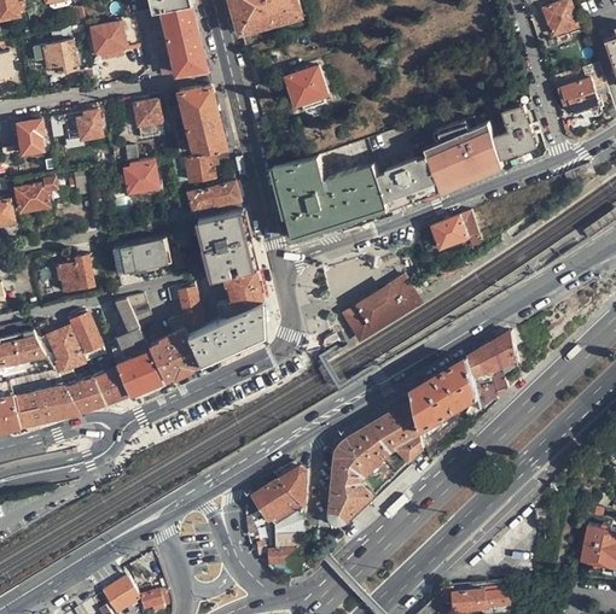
[(0,21),(18,17),(15,0),(0,0),(0,21)]
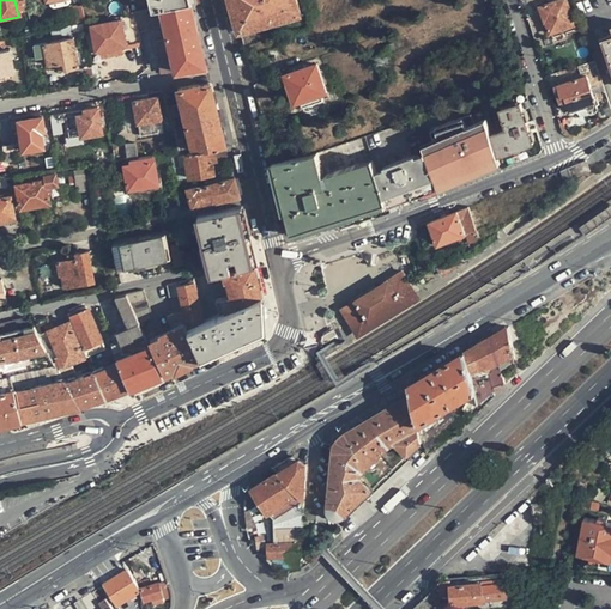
[(146,0),(150,12),(189,5),(187,0),(146,0)]
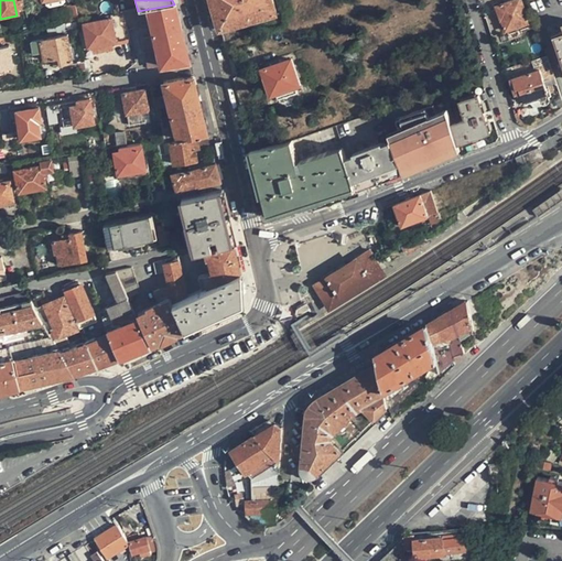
[(270,0),(209,0),(218,33),(274,18),(270,0)]
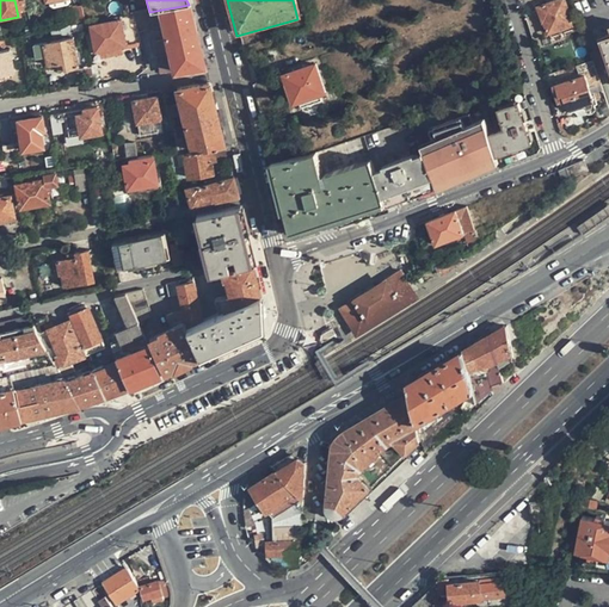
[(307,20),(306,14),(301,0),(296,0),(303,22),(307,20)]
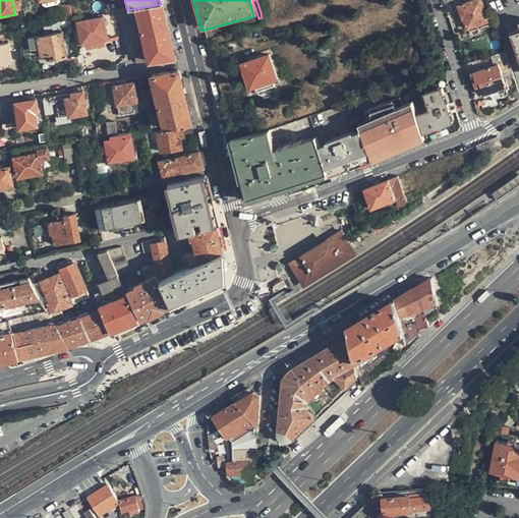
[(479,0),(457,8),(465,32),(487,23),(479,0)]
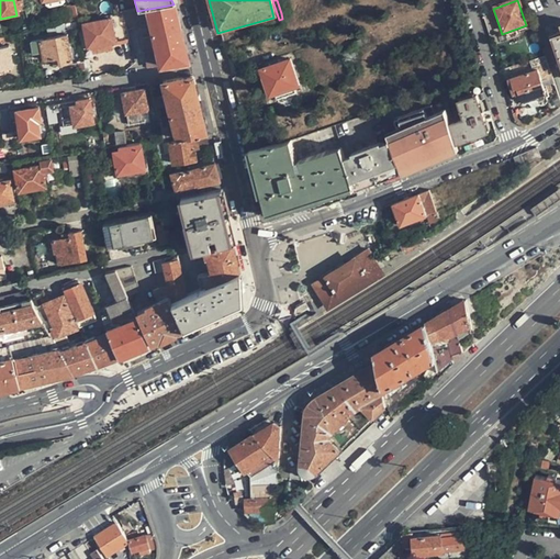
[(146,69),(188,63),(181,35),(174,4),(137,11),(121,14),(125,30),(136,28),(146,69)]
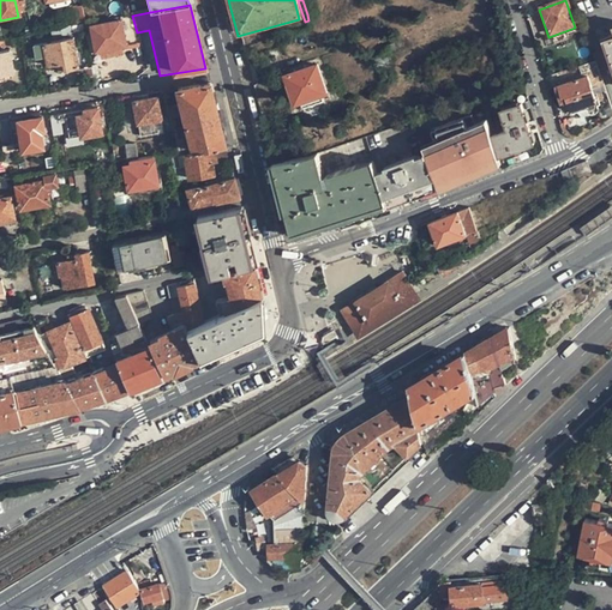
[(77,24),(84,23),(82,10),(75,11),(77,24)]
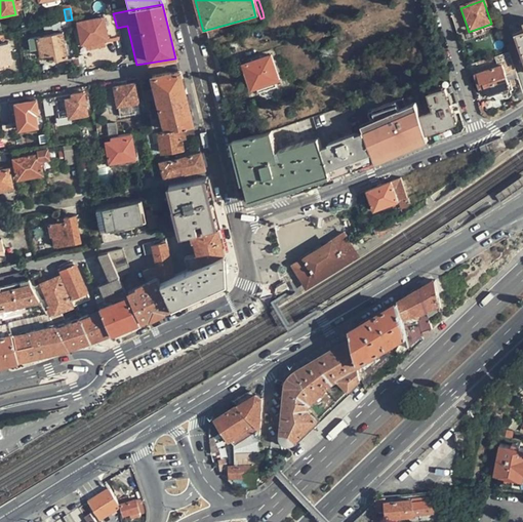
[(119,37),(117,28),(113,13),(110,14),(101,16),(102,18),(77,24),(81,44),(119,37)]
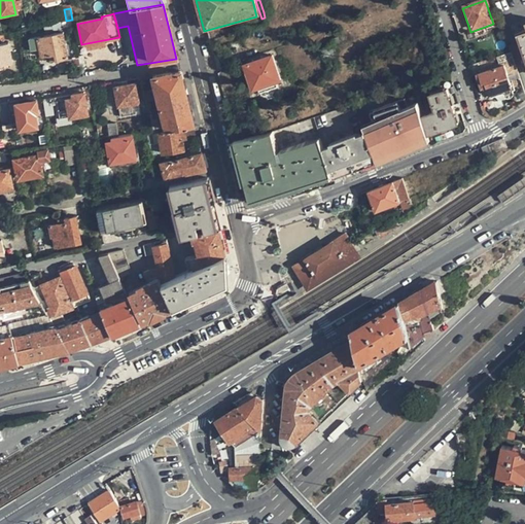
[(49,32),(62,30),(61,24),(48,26),(49,32)]
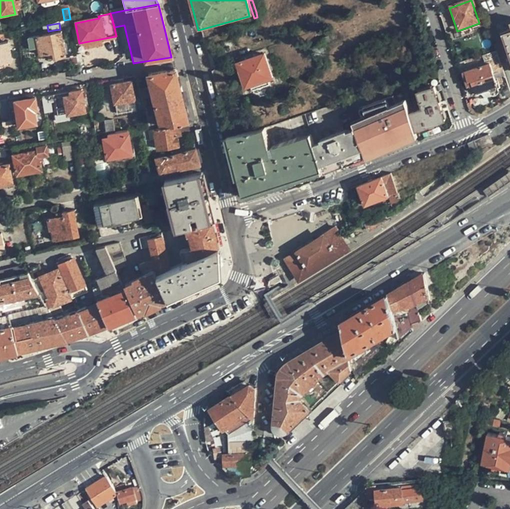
[(509,24),(509,25),(509,32),(499,36),(509,67),(509,24)]
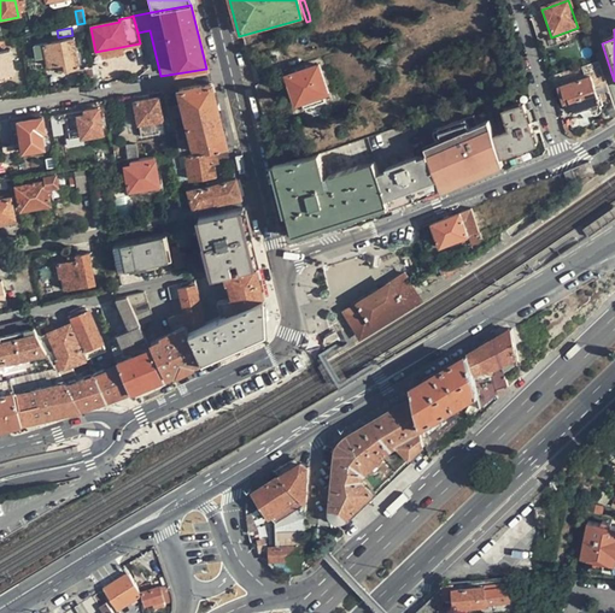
[(77,69),(72,41),(33,48),(35,62),(45,59),(47,68),(57,66),(58,72),(77,69)]
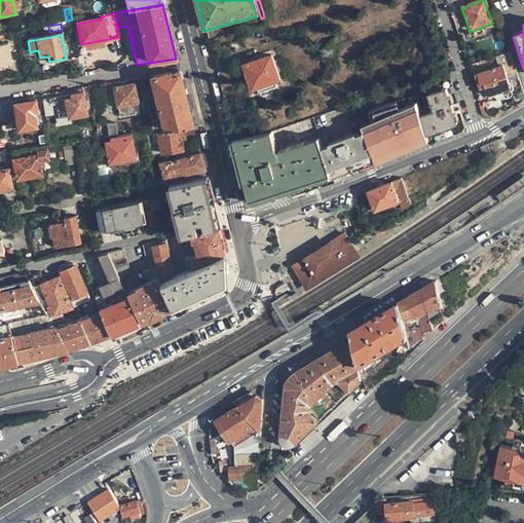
[(9,64),(6,45),(0,46),(0,69),(2,69),(2,66),(9,64)]
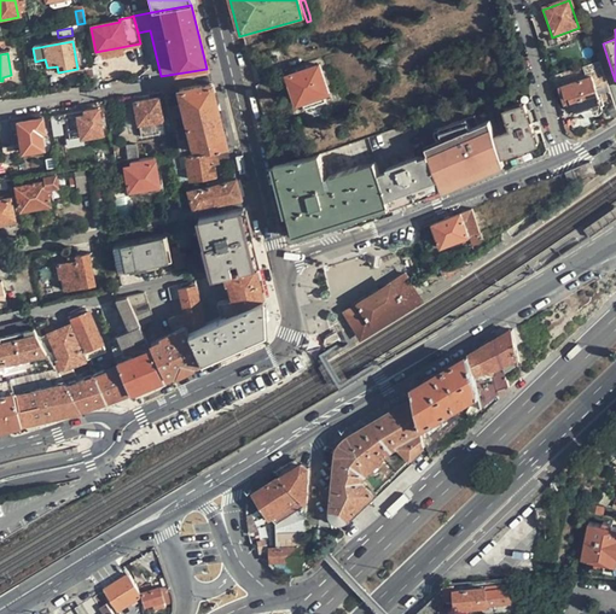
[(596,82),(603,80),(598,65),(582,70),(585,79),(593,76),(596,82)]
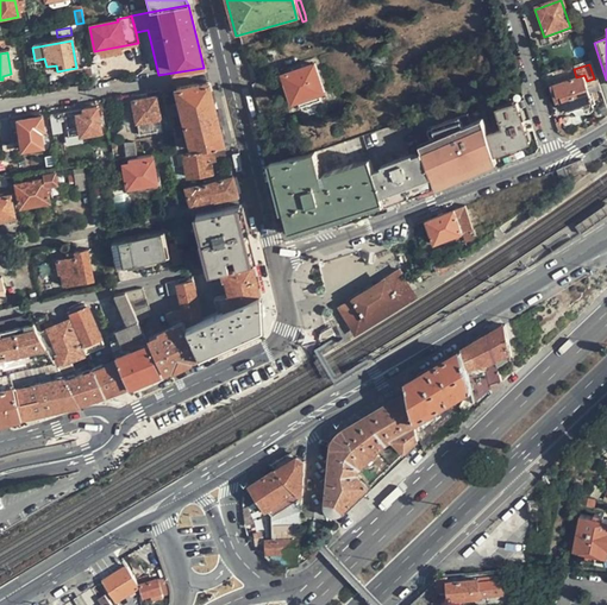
[(323,95),(313,67),(282,77),(292,106),(323,95)]
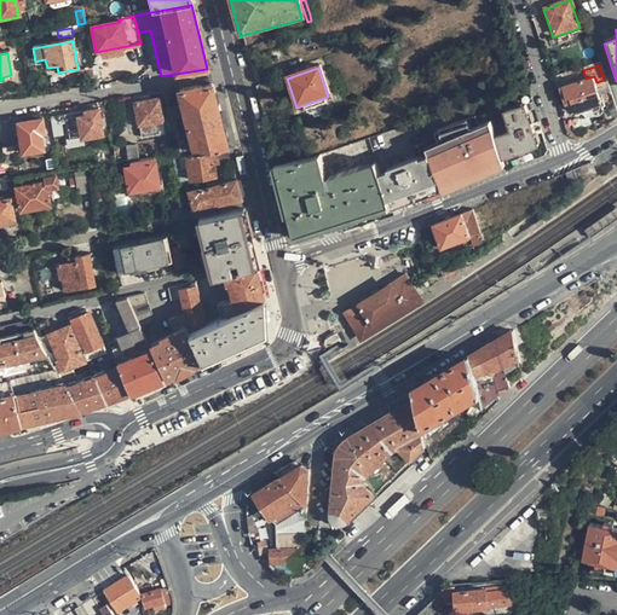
[(79,83),(94,80),(92,70),(78,74),(79,83)]
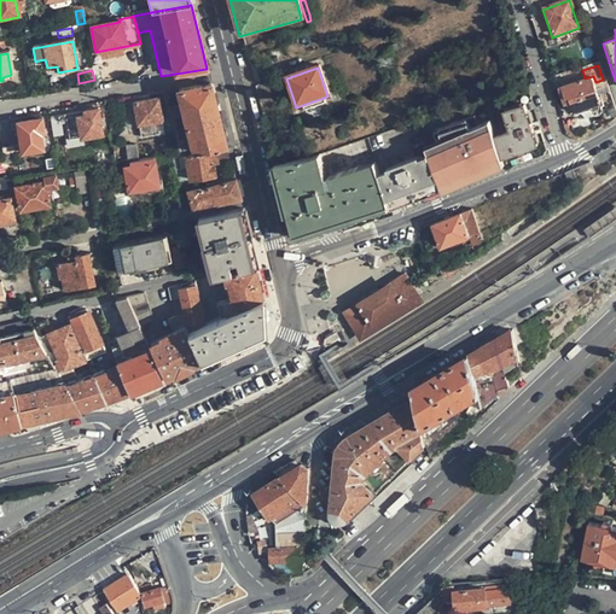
[(597,110),(598,106),(590,81),(558,91),(563,105),(564,106),(565,106),(567,107),(571,106),(574,113),(588,109),(592,112),(597,110)]
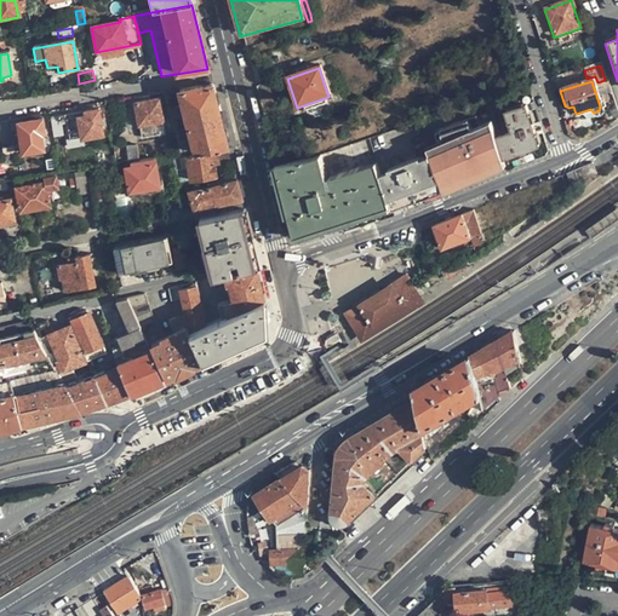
[(190,145),(193,154),(227,149),(218,116),(211,85),(178,91),(181,107),(170,108),(173,120),(184,119),(187,131),(176,132),(179,147),(190,145)]
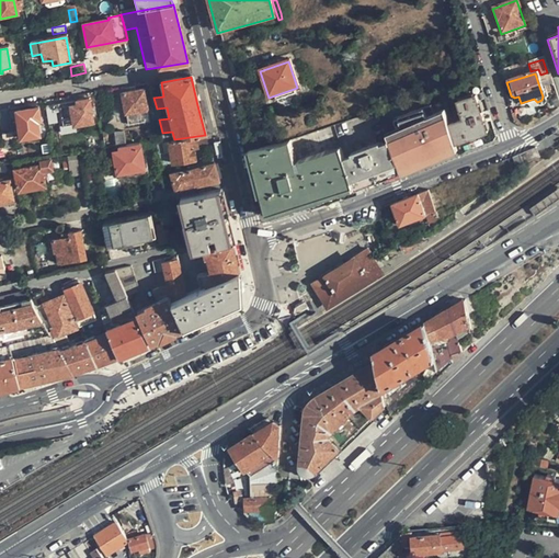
[(457,99),(454,88),(437,93),(441,104),(452,101),(457,99)]
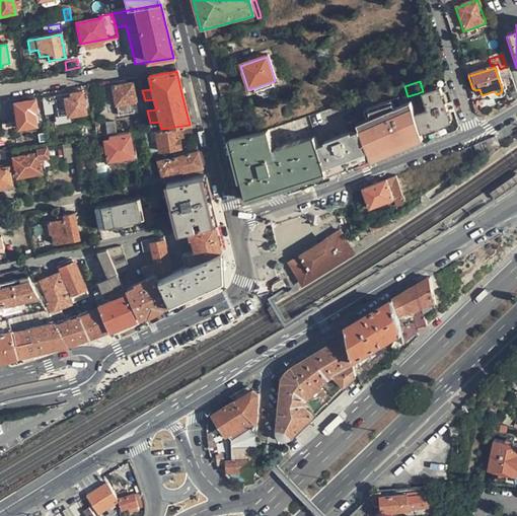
[(134,103),(131,84),(112,87),(115,105),(134,103)]
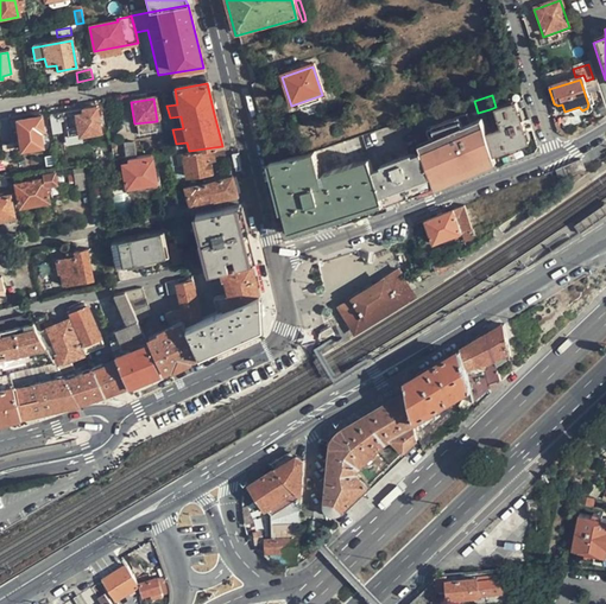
[(494,112),(500,131),(486,135),(493,157),(528,145),(515,105),(494,112)]
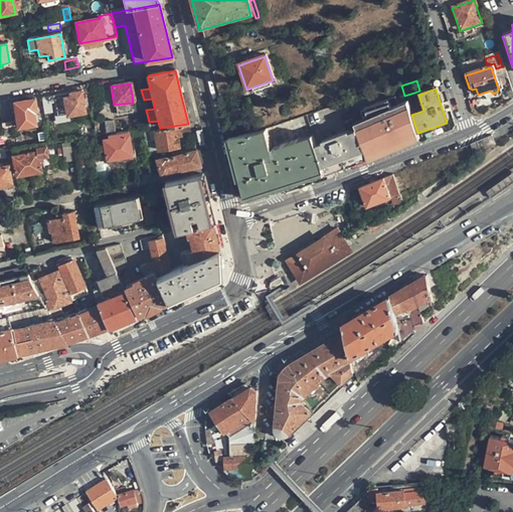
[(62,96),(41,100),(43,115),(50,114),(49,105),(55,104),(57,119),(53,119),(54,124),(66,122),(65,117),(83,114),(80,92),(68,94),(68,97),(62,98),(62,96)]
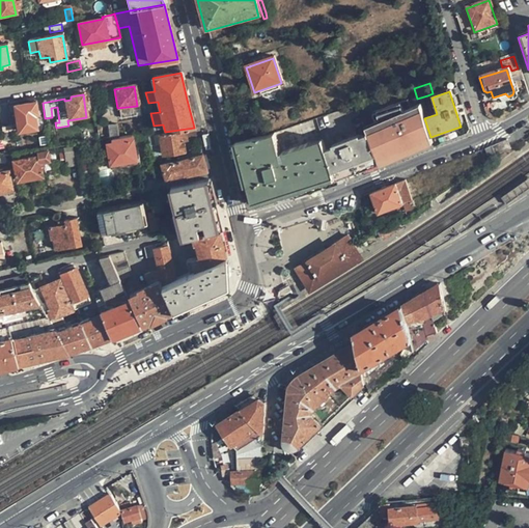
[(429,102),(427,95),(417,99),(418,100),(419,105),(419,106),(429,102)]
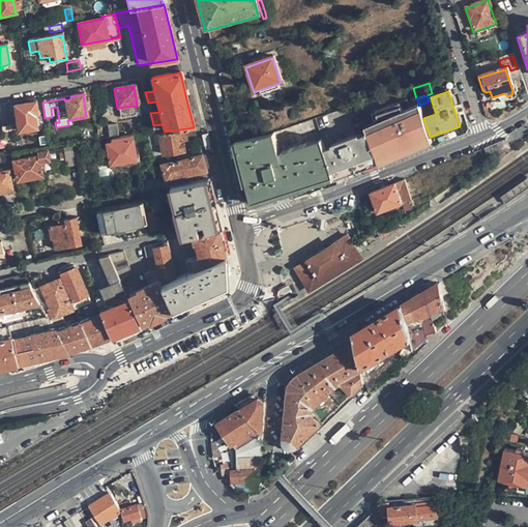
[(418,105),(417,99),(406,104),(408,109),(418,105)]
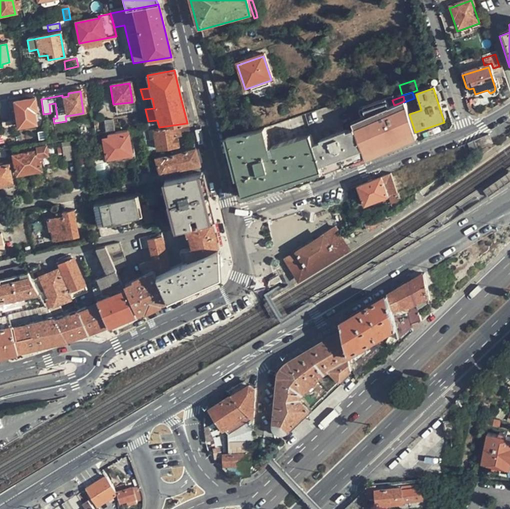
[(415,133),(404,102),(404,101),(394,105),(392,100),(391,98),(371,105),(359,112),(363,119),(376,150),(383,147),(384,149),(390,146),(392,146),(400,142),(402,141),(408,139),(407,137),(415,133)]
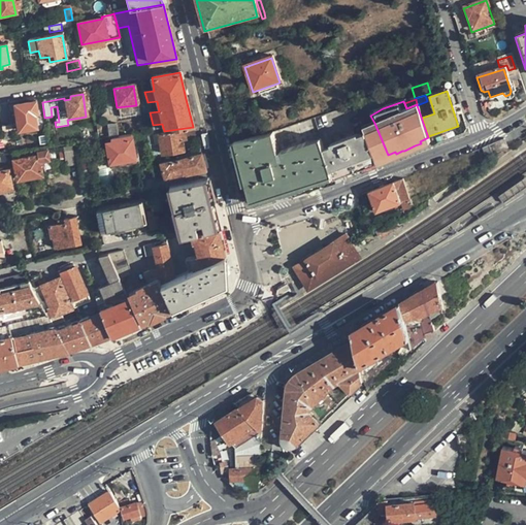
[(37,116),(35,103),(7,107),(10,128),(18,126),(18,132),(36,130),(33,117),(37,116)]
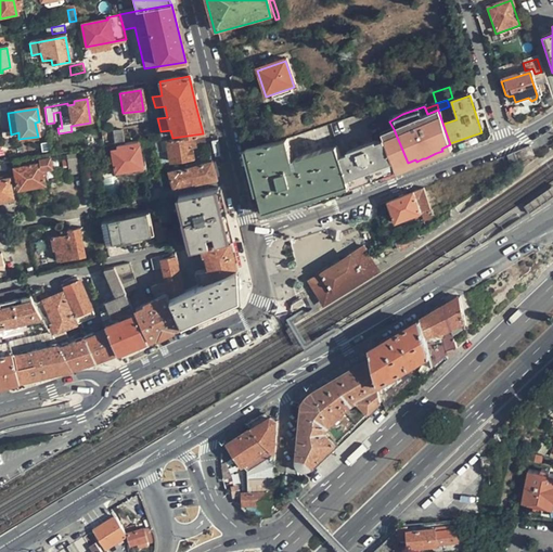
[(143,111),(123,113),(125,125),(145,122),(143,111)]
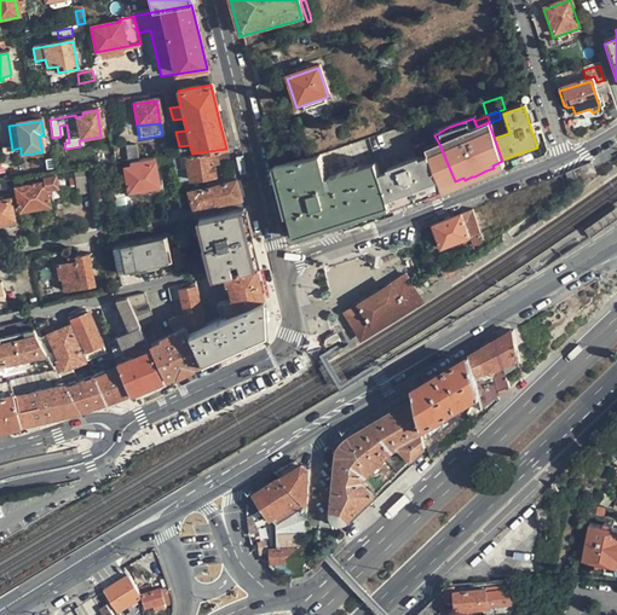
[(455,181),(439,144),(425,151),(427,160),(439,189),(455,181)]
